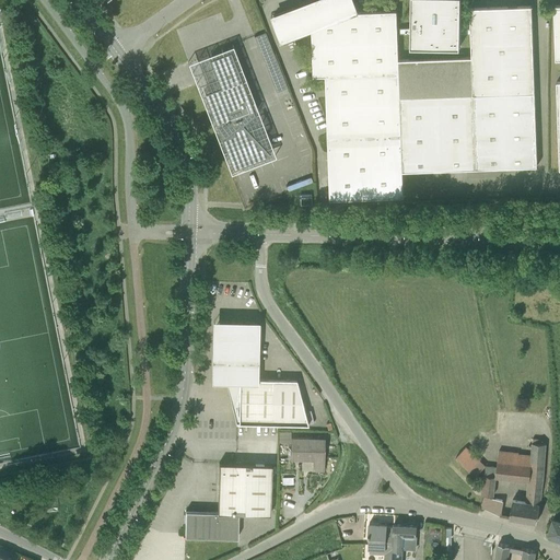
[(312,27),(314,76),(326,76),(330,199),(404,197),(403,171),(537,166),(532,6),(470,8),(470,27),(461,27),(461,0),(411,0),(411,27),(397,27),(397,10),(360,14),(353,0),(315,0),(298,7),(272,15),(282,41),(306,31),(306,30),(312,27)]
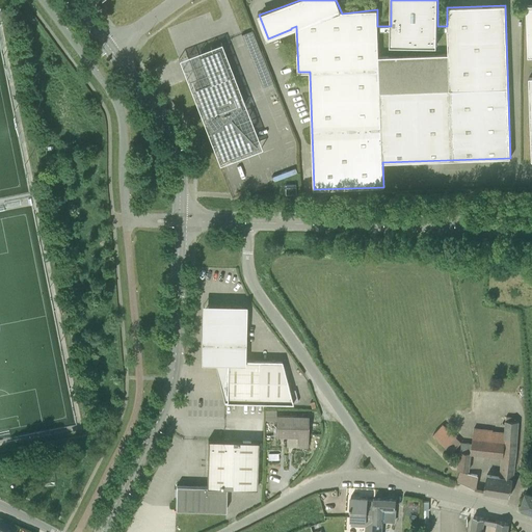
[(251,55),(261,52),(253,30),(243,34),(251,55)]
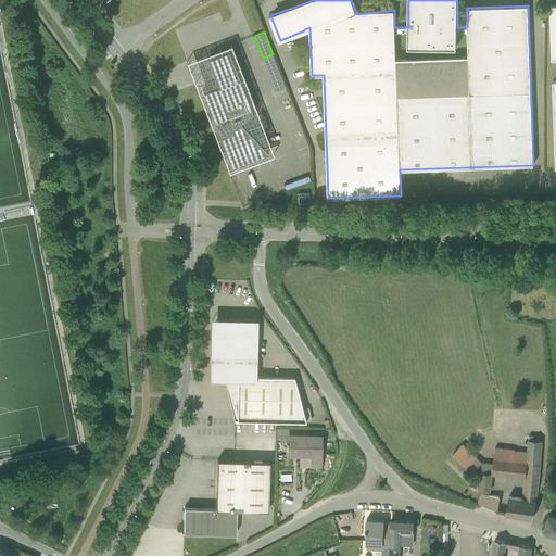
[(218,85),(202,91),(231,167),(268,152),(262,131),(253,112),(229,49),(209,58),(213,68),(210,70),(212,74),(214,73),(218,85)]
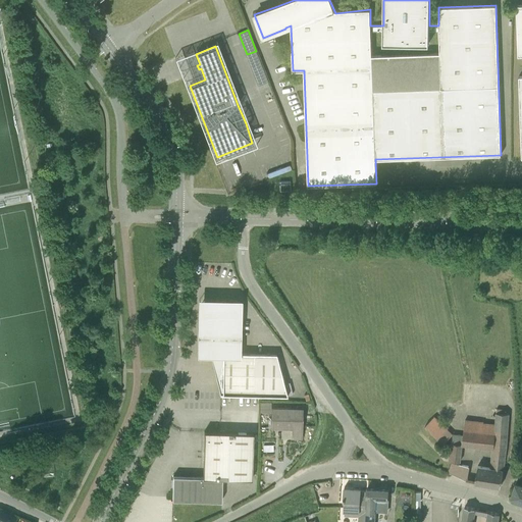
[(291,181),(279,181),(279,191),(291,191),(291,181)]
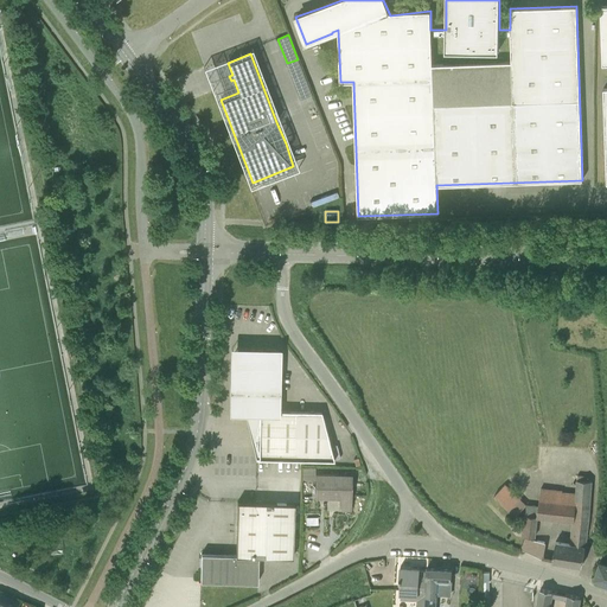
[(256,458),(259,458),(334,460),(321,413),(314,413),(314,411),(310,411),(310,413),(289,411),(289,410),(285,410),(285,411),(278,411),(278,381),(279,355),(274,350),(262,350),(262,347),(250,347),(250,350),(238,350),(234,355),(232,411),(244,411),(256,458)]
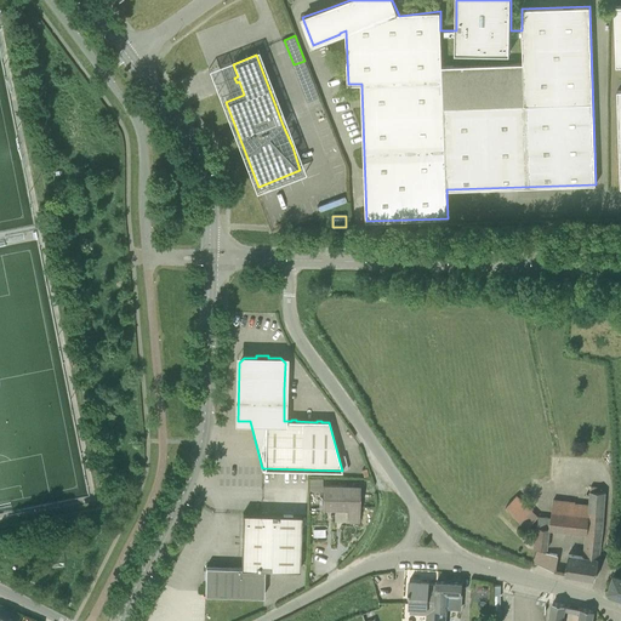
[(346,522),(359,522),(360,485),(323,484),(323,508),(347,510),(346,522)]
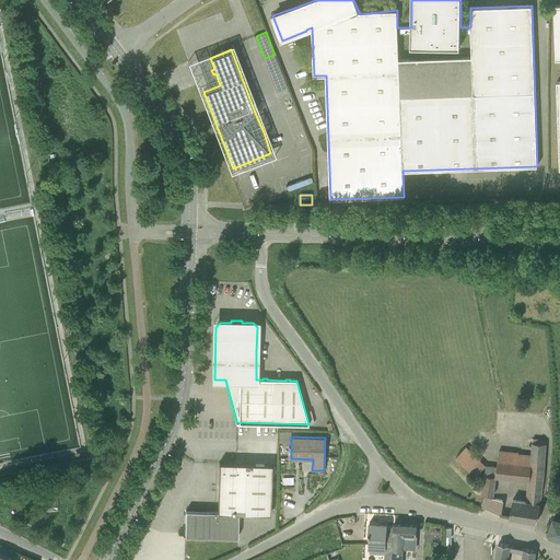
[(499,450),(494,476),(485,475),(481,494),(494,496),(497,478),(528,482),(526,501),(513,498),(510,516),(537,522),(545,473),(547,443),(532,443),(531,454),(518,453),(518,452),(499,450)]
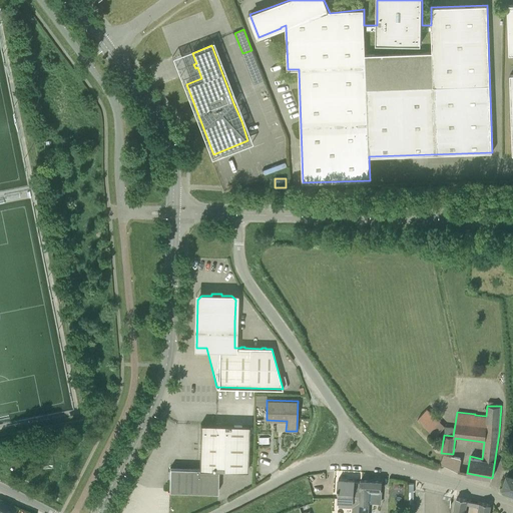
[(436,436),(445,427),(445,426),(428,409),(418,419),(436,436)]
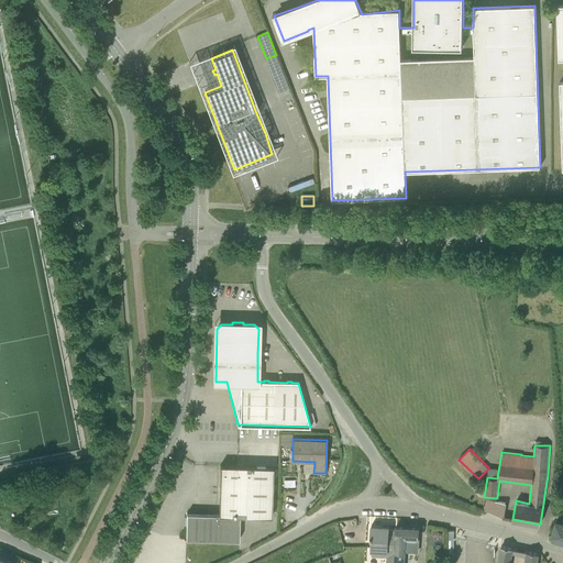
[(240,516),(272,517),(273,467),(220,465),(219,515),(187,514),(186,539),(239,540),(240,516)]
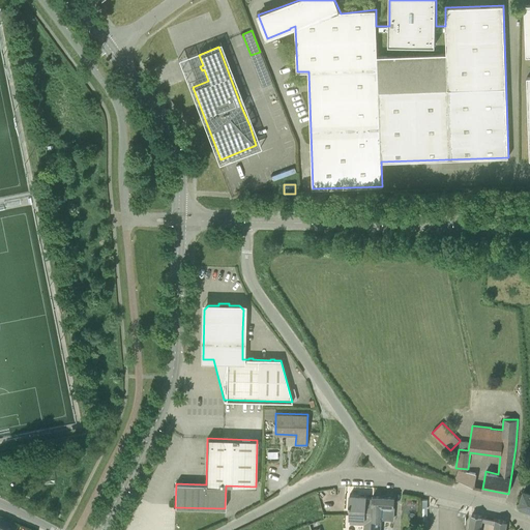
[(457,480),(473,487),(476,473),(460,470),(457,480)]
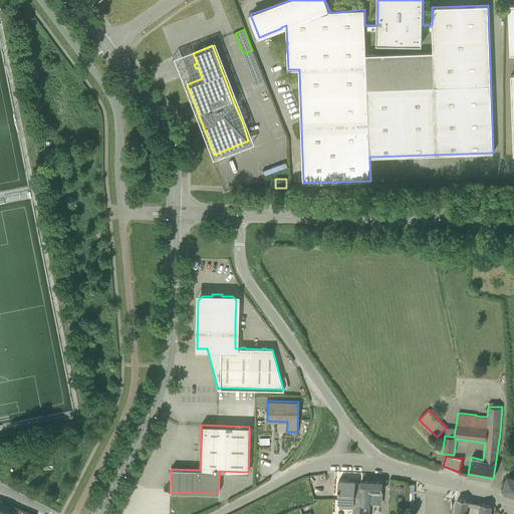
[(505,492),(513,494),(513,476),(508,474),(504,488),(505,492)]
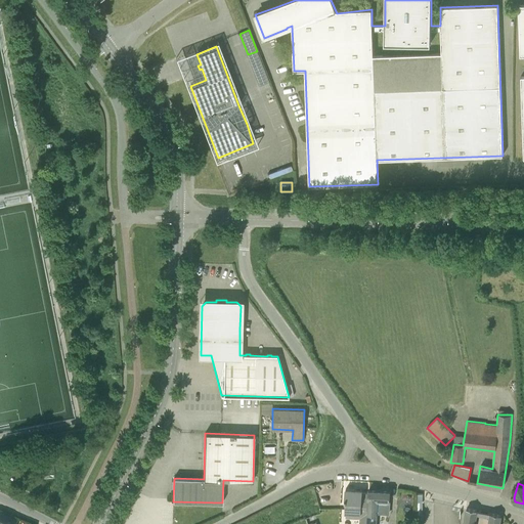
[(359,523),(366,523),(369,490),(346,489),(345,507),(350,508),(350,506),(354,506),(354,512),(360,513),(359,523)]
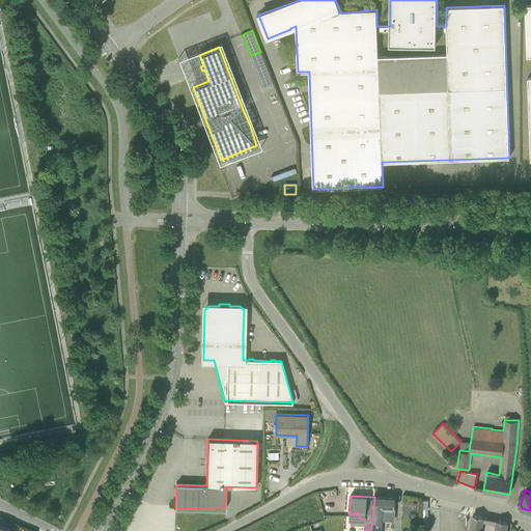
[(374,497),(371,530),(382,530),(383,520),(395,521),(396,507),(394,507),(395,498),(374,497)]
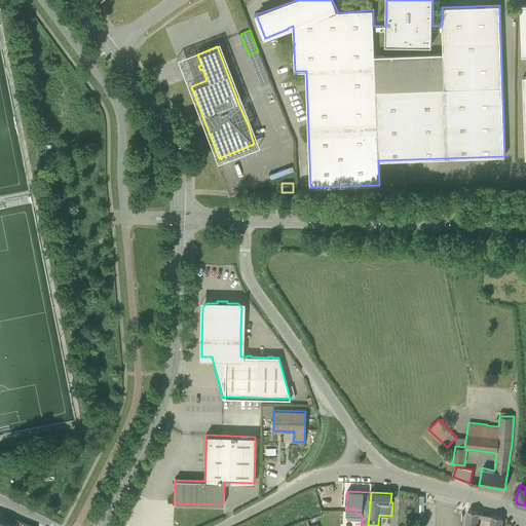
[(476,525),(479,512),(468,510),(465,525),(476,525)]
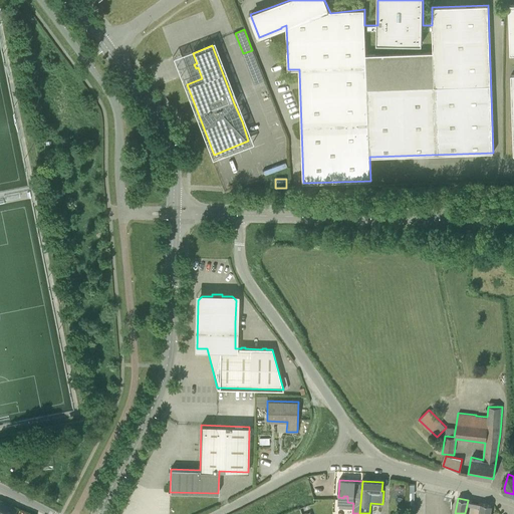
[(489,513),(491,505),(482,503),(479,513),(489,513)]
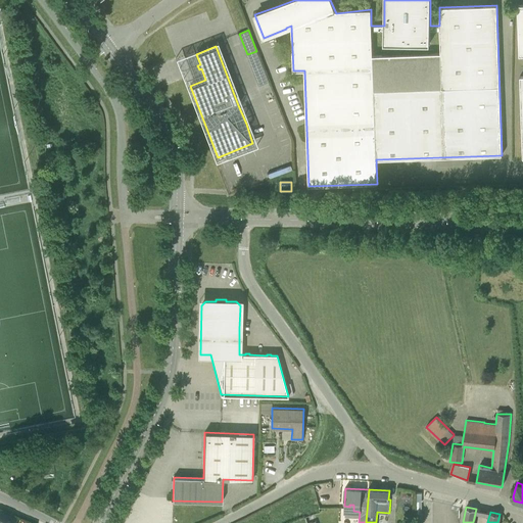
All buildings are outlined.
